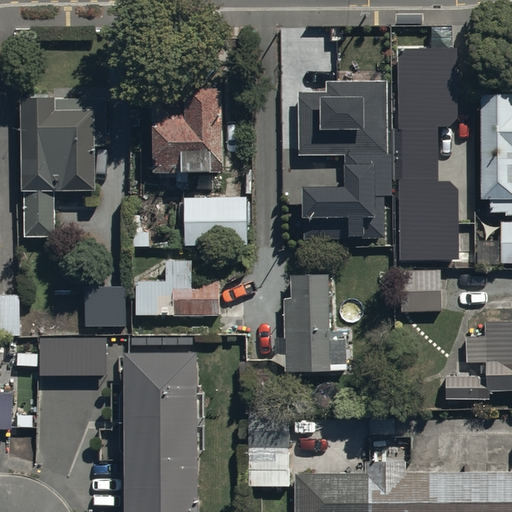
[(457,49),(398,49),(399,130),(394,130),(394,180),(399,180),(400,260),(459,260),(458,189),(449,181),(438,181),(437,126),(449,126),(458,118),(457,49)]
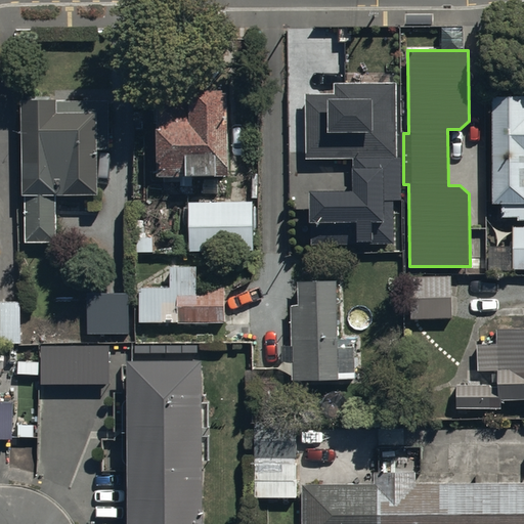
[(305,92),(306,156),(397,155),(397,81),(334,81),(334,92),(305,92)]
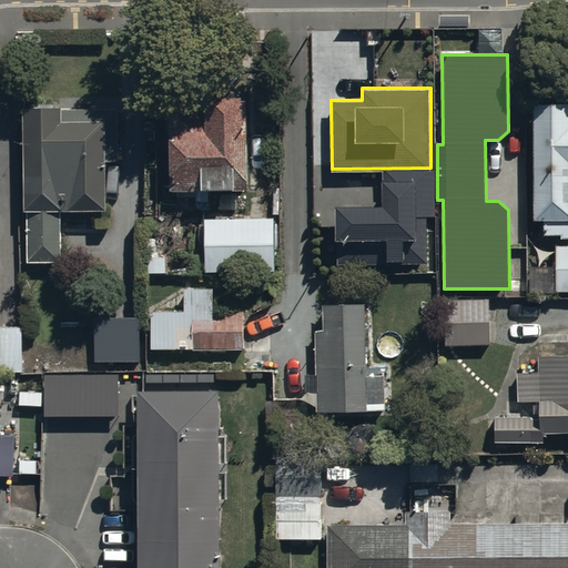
[(171,105),(171,186),(247,186),(247,90),(204,90),(204,105),(171,105)]
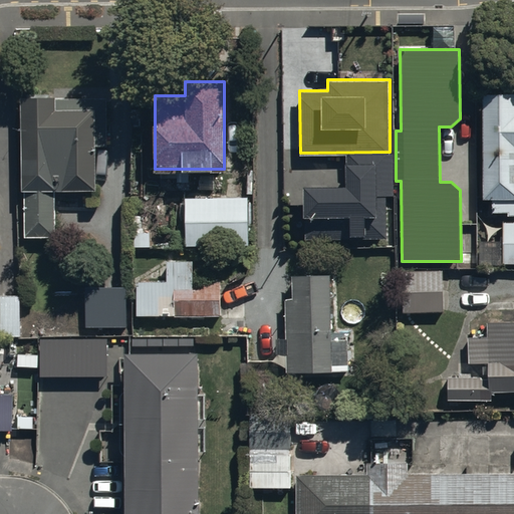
[(513,86),(482,87),(483,196),(492,196),(492,210),(506,210),(506,215),(513,214),(513,86)]
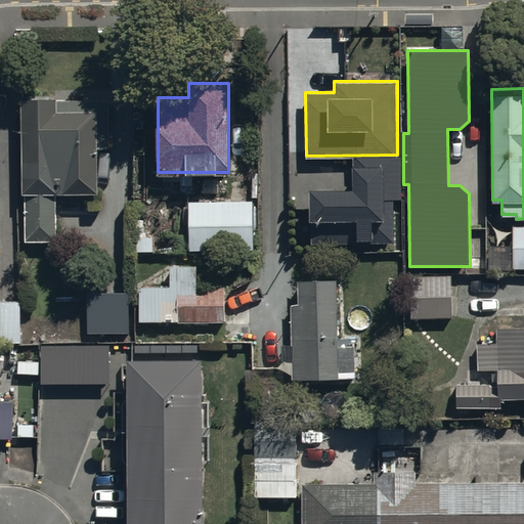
[(55,241),(55,195),(99,194),(98,150),(110,150),(110,96),(24,97),(26,241),(55,241)]
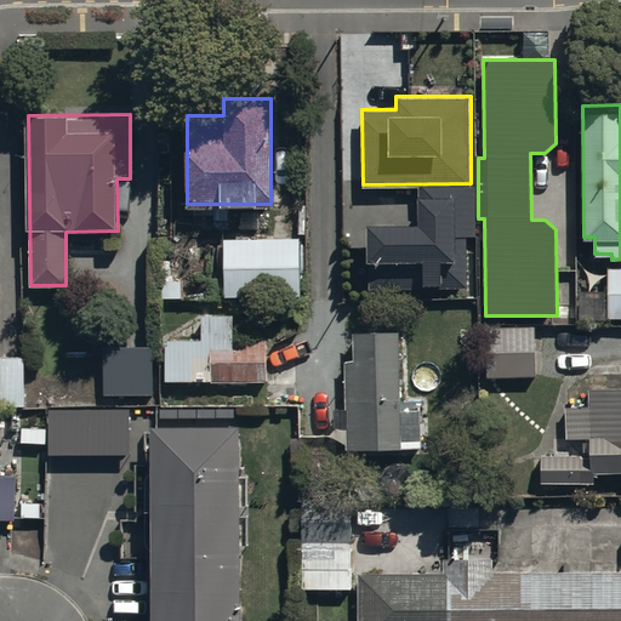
[(419,218),(368,218),(368,289),(467,289),(466,235),(474,235),(473,187),(419,187),(419,218)]
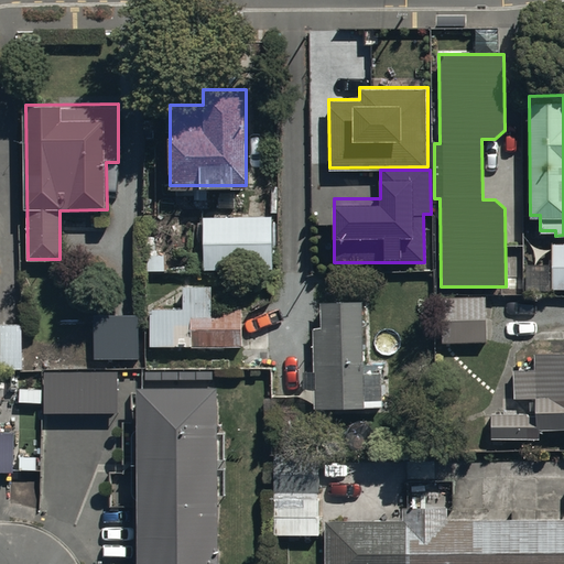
[(272,214),(203,215),(203,268),(272,267),(272,259),(277,259),(277,219),(272,219),(272,214)]
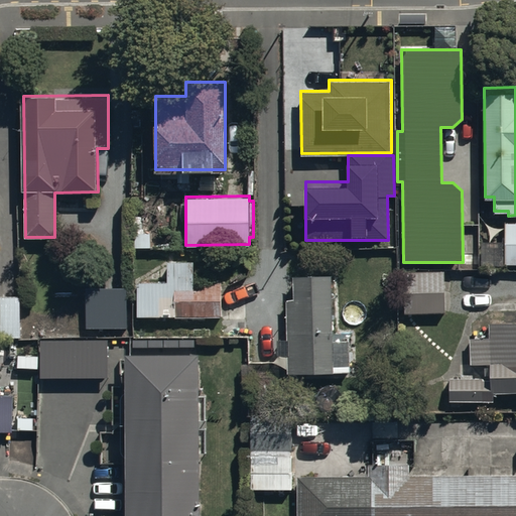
[(515,221),(505,221),(505,263),(515,262),(515,221)]
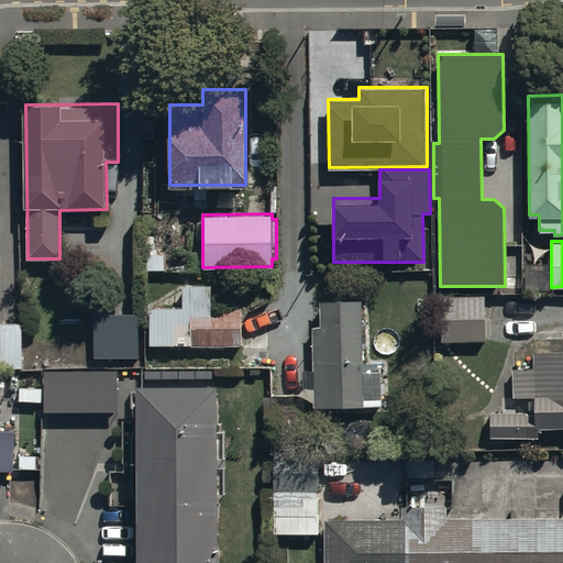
[(0,366),(20,367),(20,284),(0,283),(0,366)]
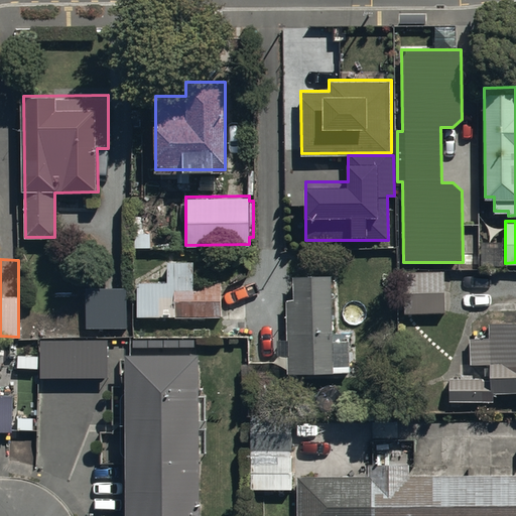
[(137,316),(221,315),(220,259),(167,260),(167,280),(136,281),(137,316)]
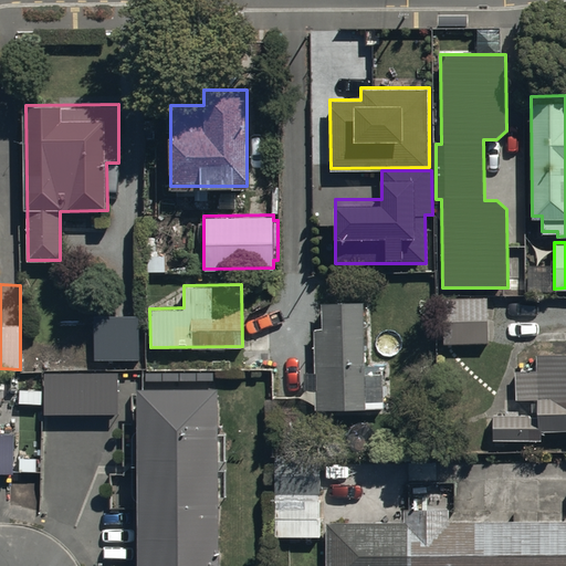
[(488,342),(486,295),(443,296),(444,342),(488,342)]
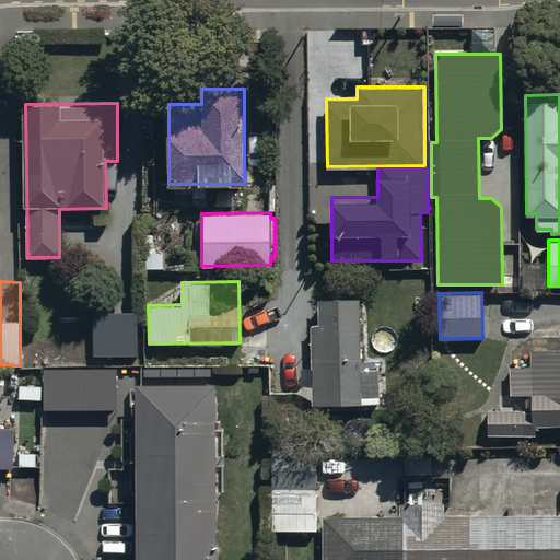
[(308,395),(308,403),(378,401),(378,364),(361,364),(361,300),(318,301),(319,322),(311,322),(312,384),(302,385),(302,395),(308,395)]
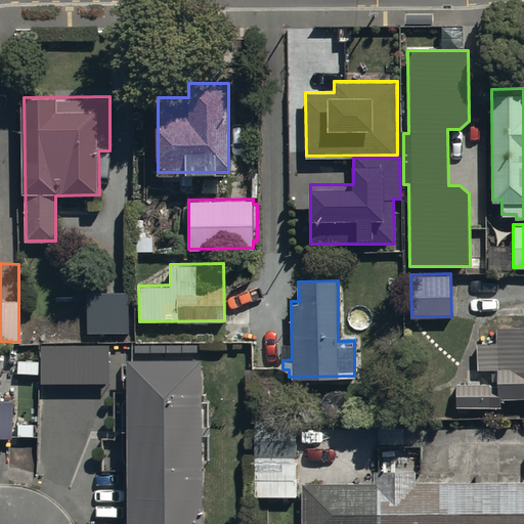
[(128,291),(87,291),(86,332),(128,332),(128,291)]
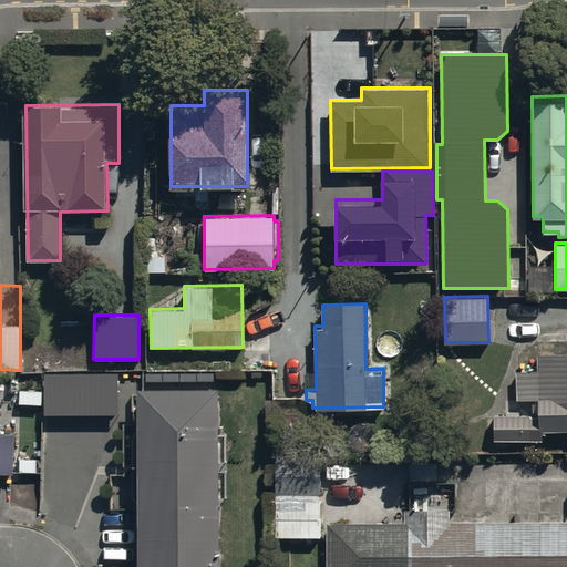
[(566,352),(537,352),(536,372),(517,371),(516,400),(537,400),(537,416),(494,415),(493,449),(508,449),(508,440),(543,441),(543,431),(566,431),(566,352)]
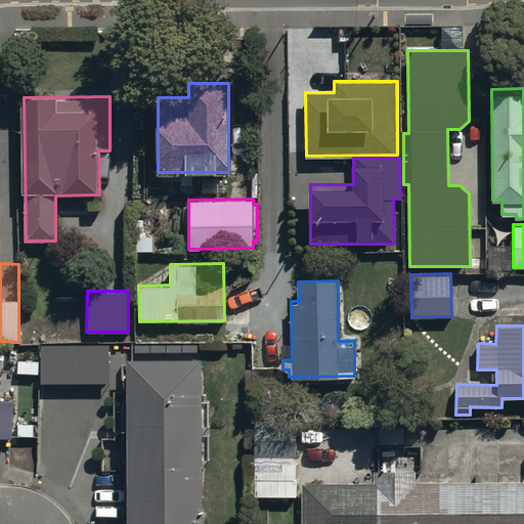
[(108,346),(40,346),(40,385),(108,384),(108,346)]
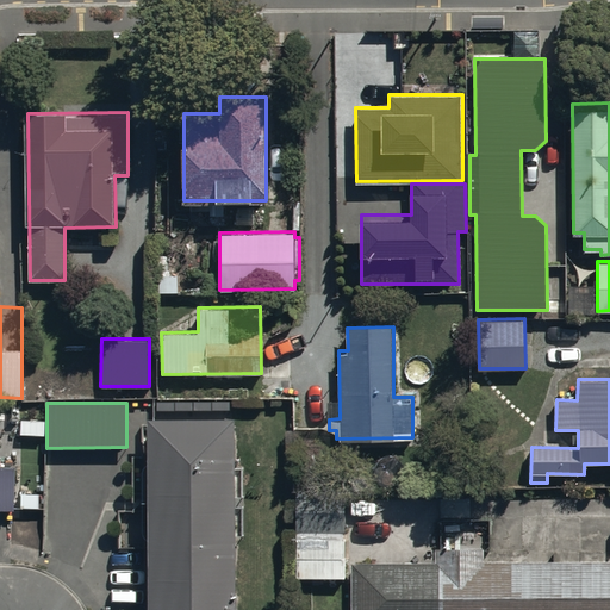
[(236,609),(235,414),(145,415),(147,609),(236,609)]
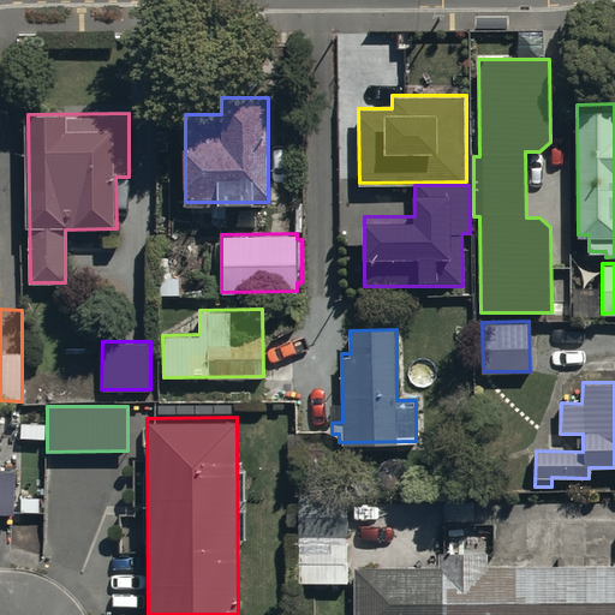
[(0,514),(12,515),(13,469),(0,467),(0,514)]
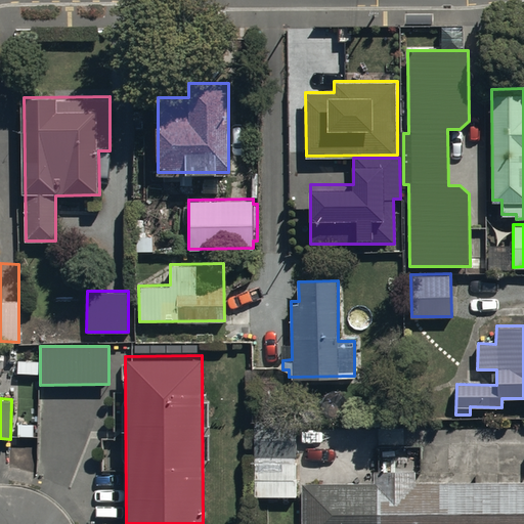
[(255,455),(255,496),(299,496),(299,455),(255,455)]
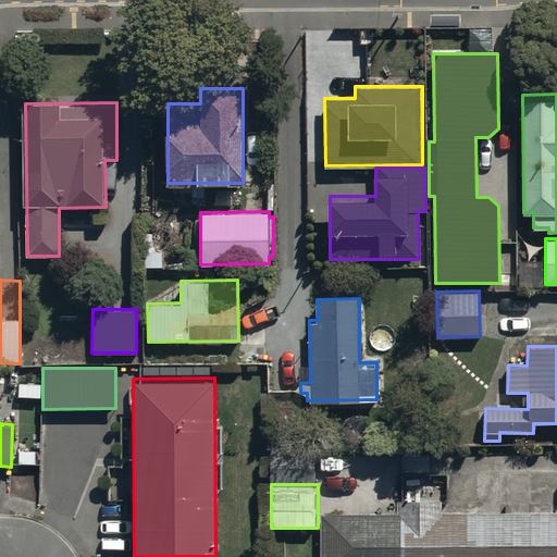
[(397,511),(322,512),(321,556),(556,556),(556,510),(441,511),(441,499),(397,499),(397,511)]
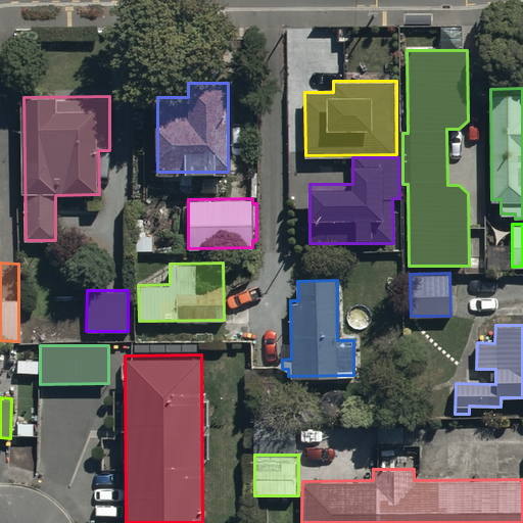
All buildings are outlined.
